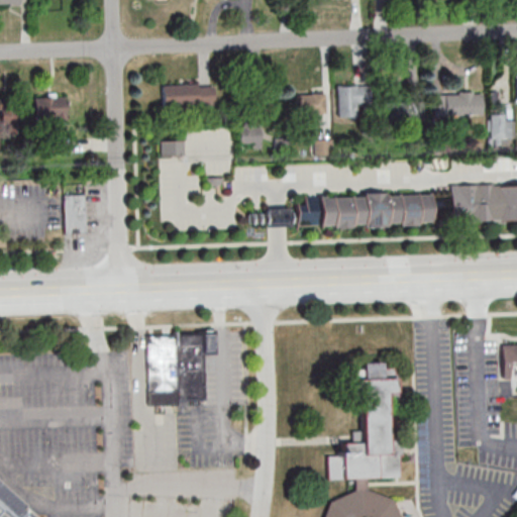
[(214,85),(163,85),(163,107),(214,107),(214,85)]
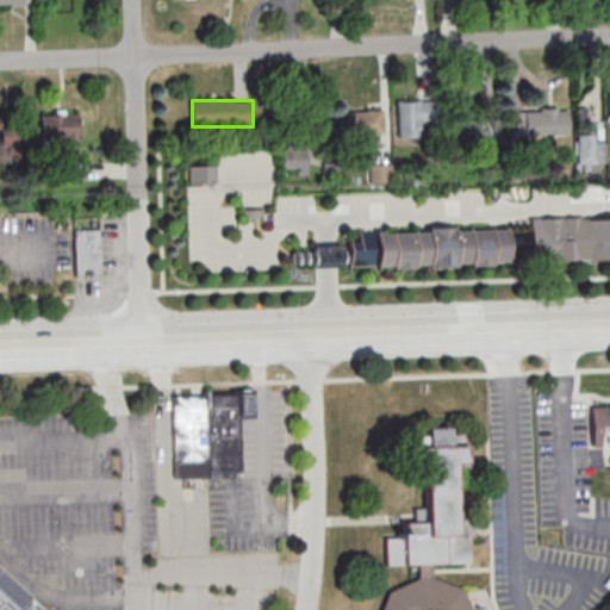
[(397,138),(423,138),(423,125),(436,125),(436,101),(397,101),(397,138)]
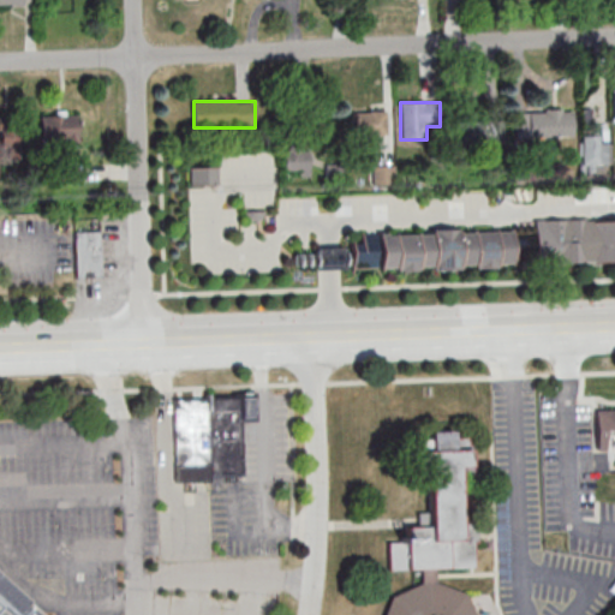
[(386,136),(386,112),(351,112),(351,136),(386,136)]
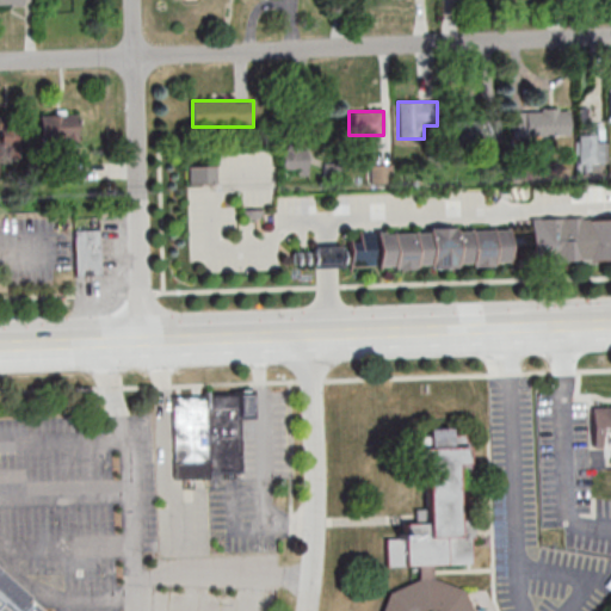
[(568,112),(524,111),(524,137),(568,139),(568,112)]
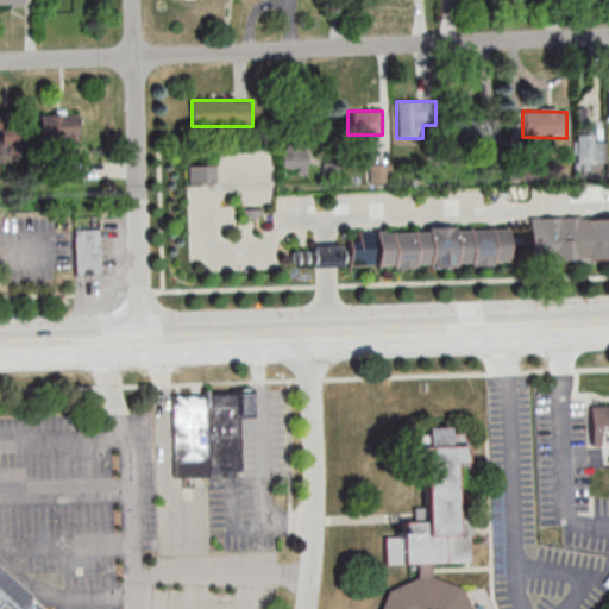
[(77,113),(39,113),(39,142),(77,142),(77,113)]
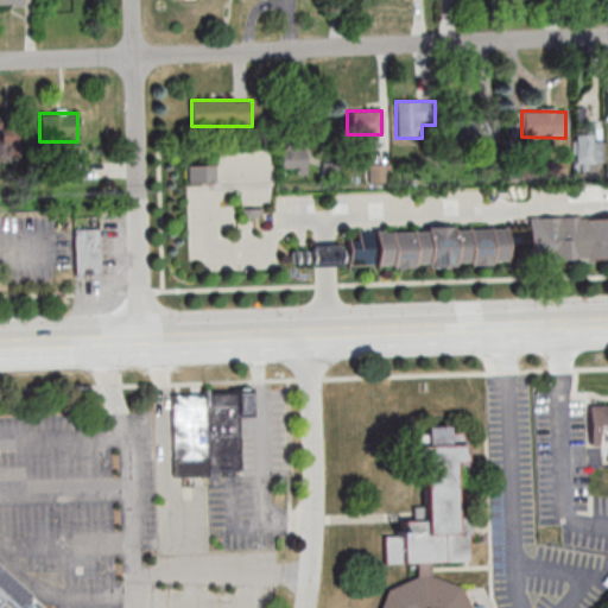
[(450,119),(450,141),(499,141),(499,119),(450,119)]
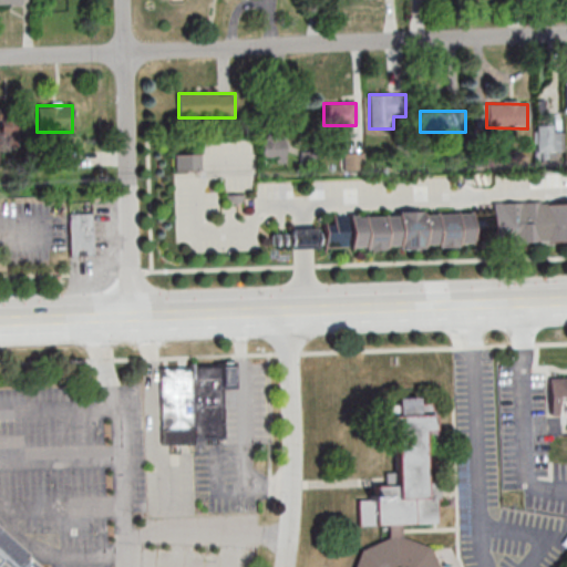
[(0,135),(20,135),(20,113),(0,113),(0,135)]
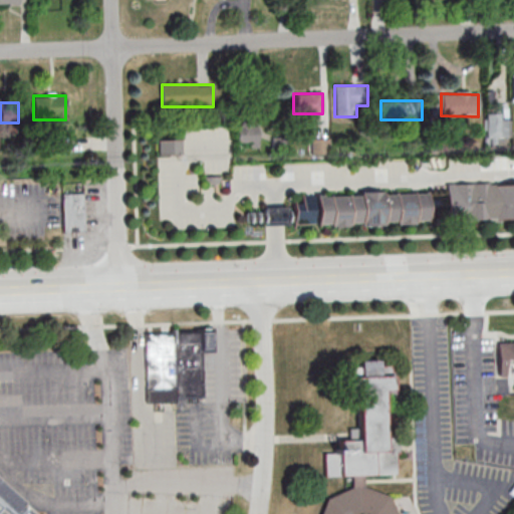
[(511,142),(511,114),(486,114),(486,142),(511,142)]
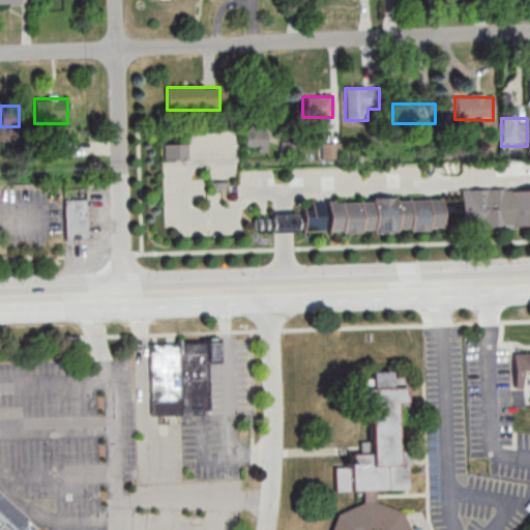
[(268,151),(268,124),(245,124),(245,151),(268,151)]
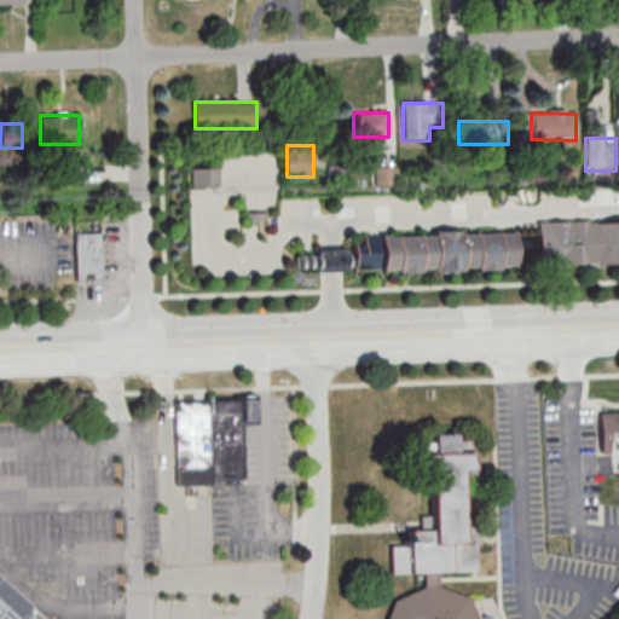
[(346,166),(328,166),(328,185),(346,185),(346,166)]
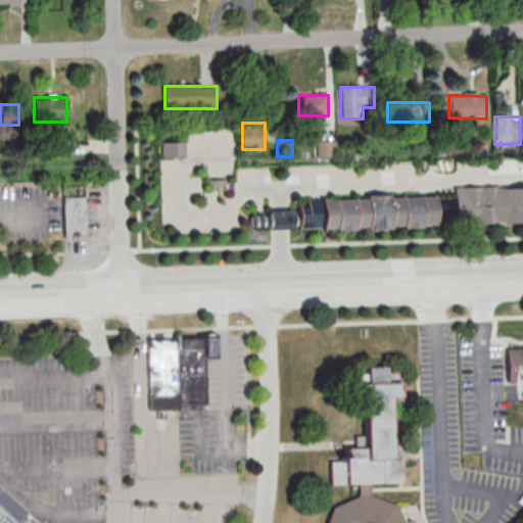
[(335,140),(317,140),(317,157),(335,157),(335,140)]
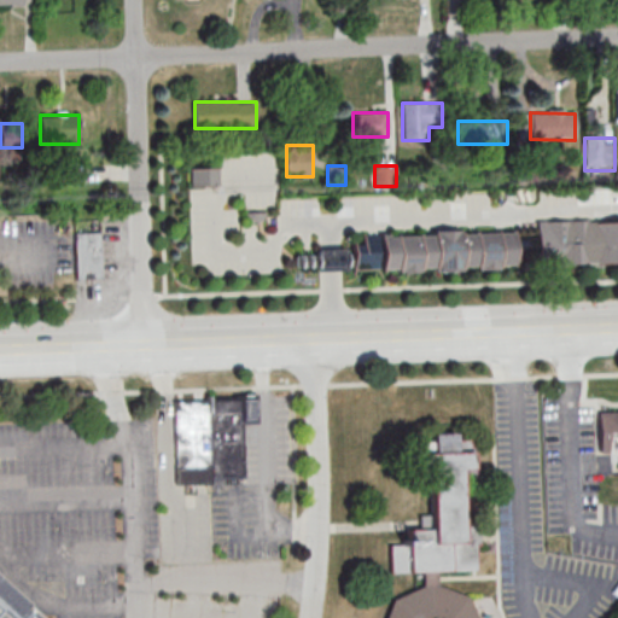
[(221,168),(191,168),(191,186),(221,186),(221,168)]
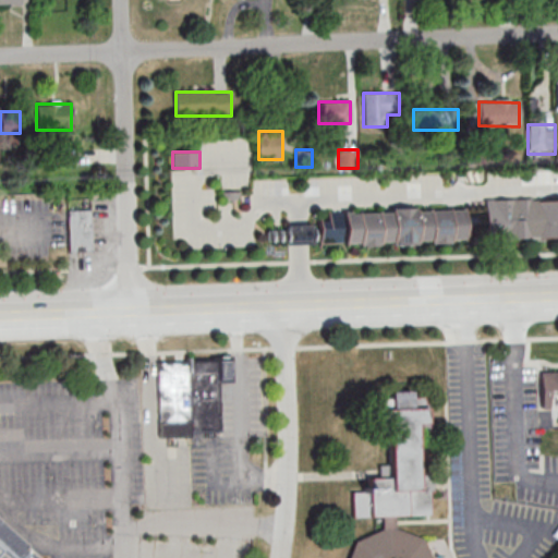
[(319,245),(485,242),(485,241),(557,239),(557,198),(483,199),(483,208),(318,210),(319,245)]
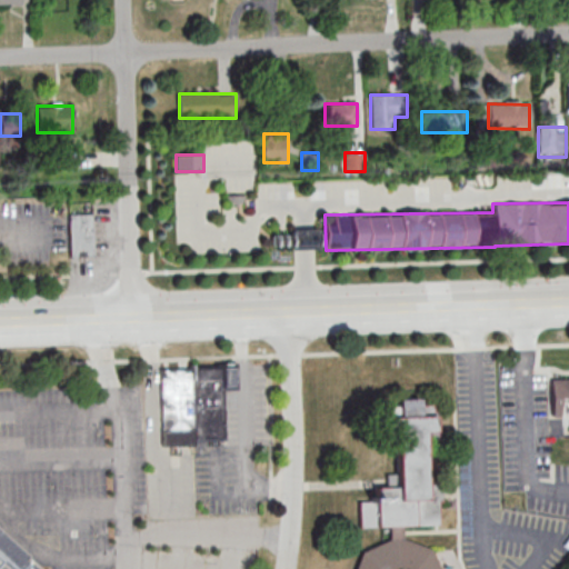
[(93,215),(69,215),(70,258),(95,257),(93,215)]
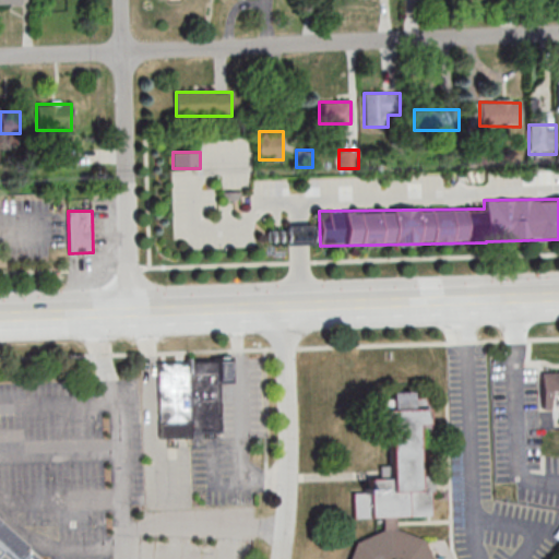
[(313,226),(285,226),(285,246),(313,246),(313,226)]
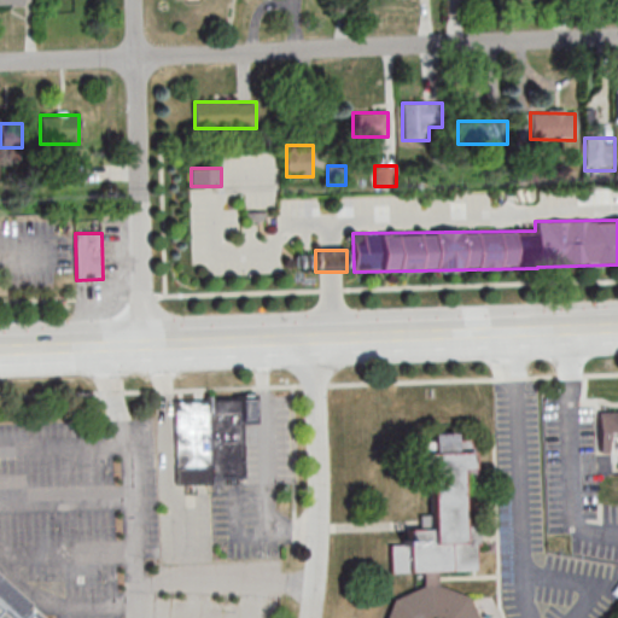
[(244,419),(255,419),(255,396),(175,397),(176,485),(211,484),(211,476),(244,476),(244,419)]
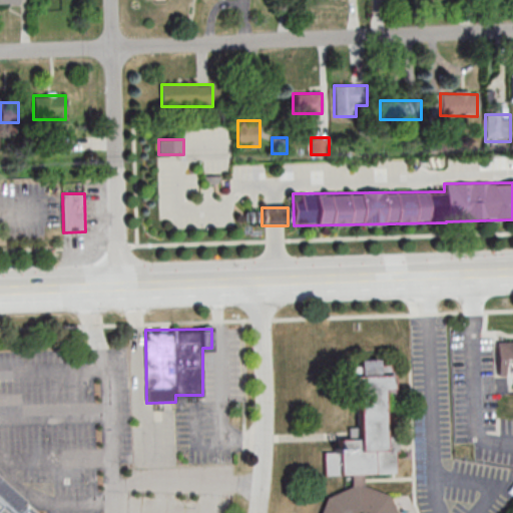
[(512,376),(512,341),(496,342),(497,376),(512,376)]
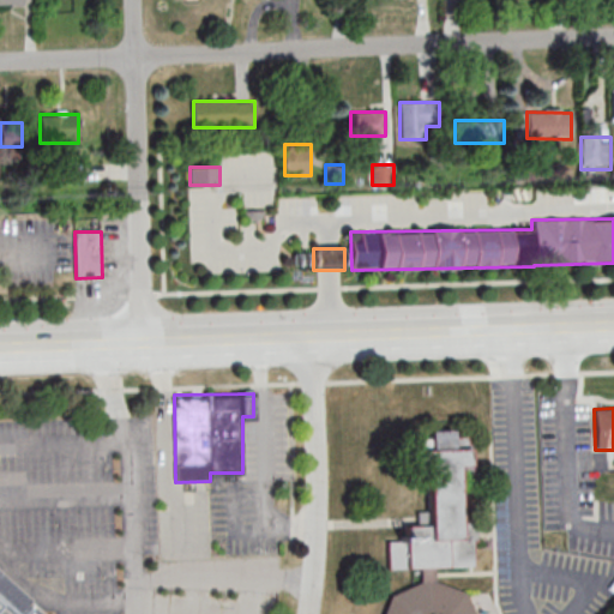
[(432,523),(407,527),(402,539),(386,541),(390,571),(420,567),(421,581),(390,597),(384,613),(475,613),(463,593),(435,583),(433,572),(434,570),(479,564),(471,519),(467,518),(462,510),(456,469),(473,467),(469,438),(455,433),(452,431),(431,433),(429,438),(416,439),(420,458),(423,467),(432,523)]
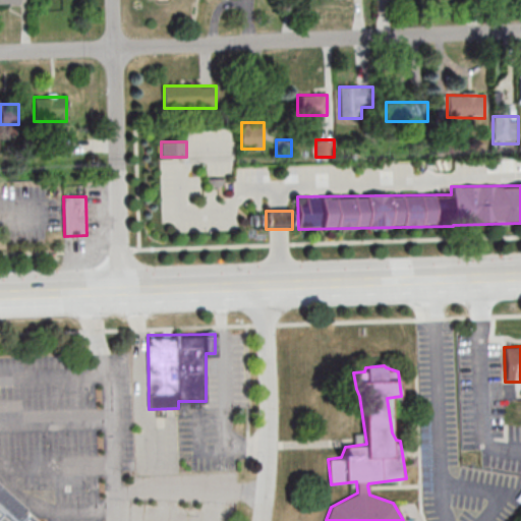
[(0,520),(27,520),(0,496),(0,520)]
